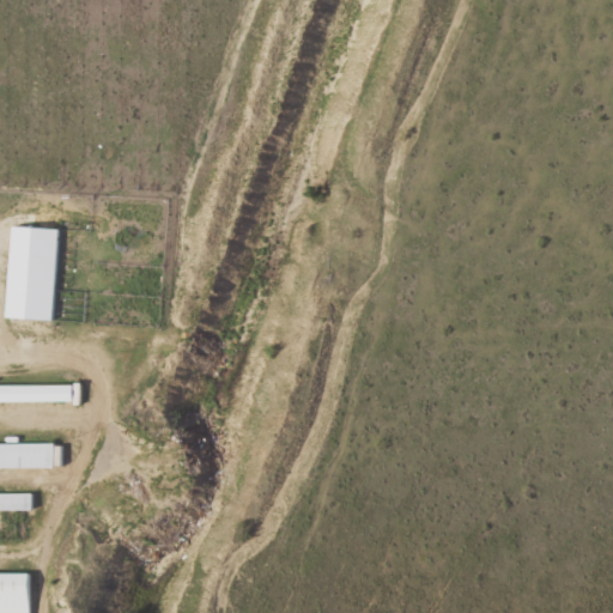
[(60,229),(13,226),(8,319),(55,321),(60,229)]
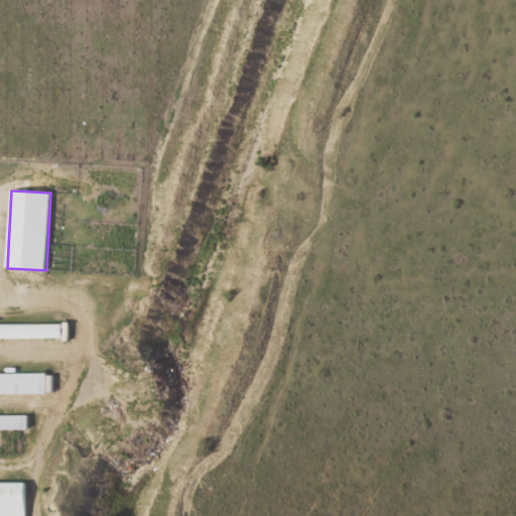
[(0,339),(70,339),(70,324),(0,324),(0,339)]
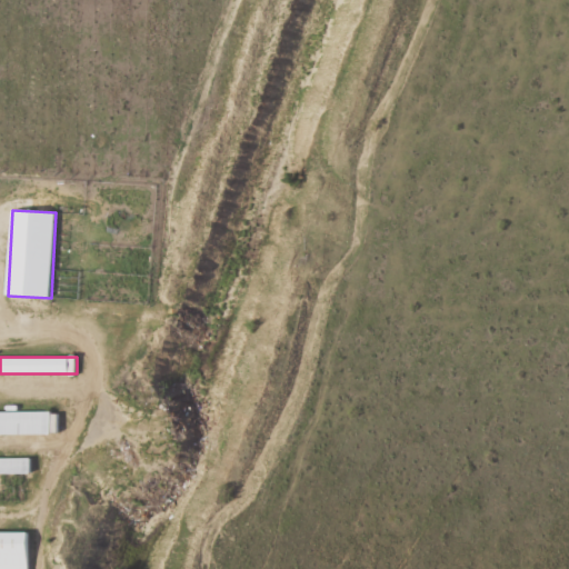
[(0,411),(0,433),(53,433),(53,425),(59,425),(59,411),(0,411)]
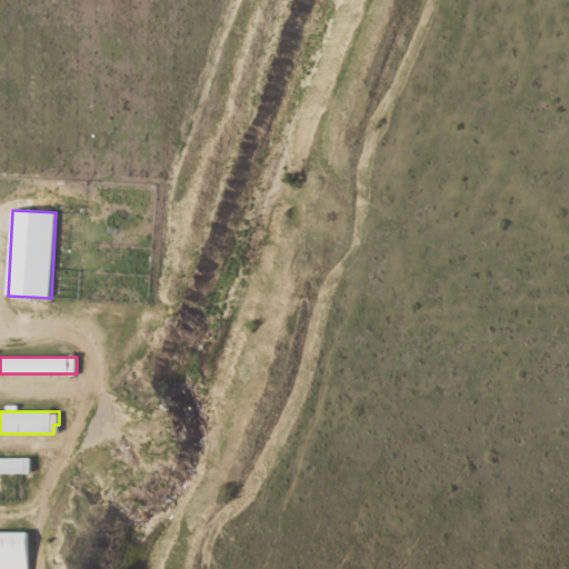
[(31,458),(0,457),(0,473),(31,473),(31,458)]
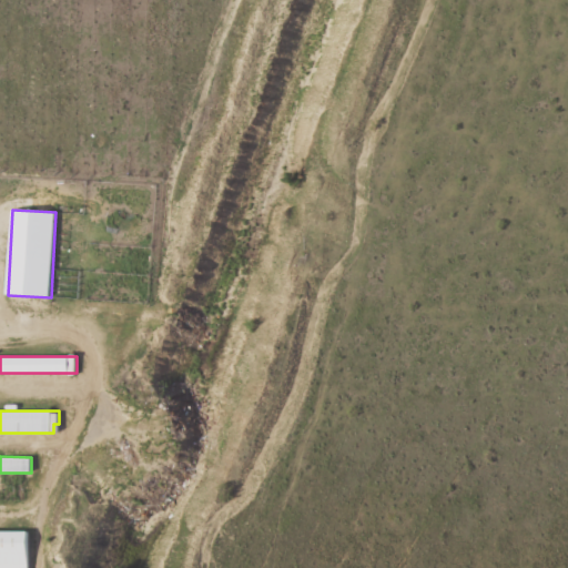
[(29,567),(29,531),(0,530),(0,567),(29,567)]
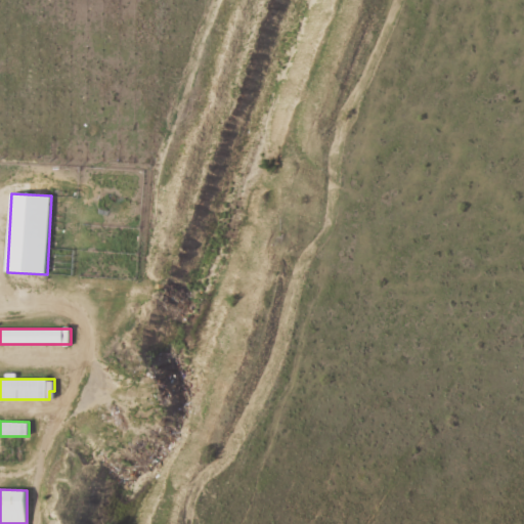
All buildings are outlined.
